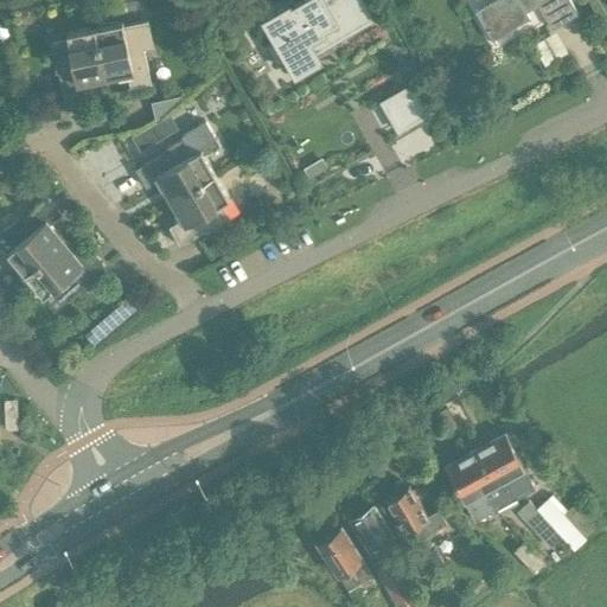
[(374,18),(362,0),(302,0),(292,7),(289,5),(264,19),(278,42),(269,45),(279,62),(286,57),(296,74),(321,59),(317,51),(330,43),(331,44),(332,43),(331,43),(374,18)]
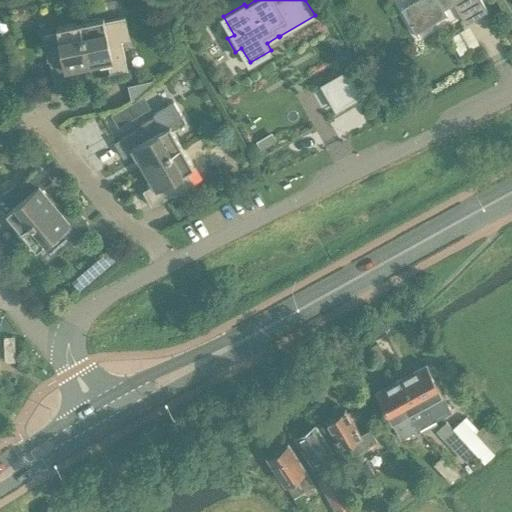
[(417,0),(401,9),(416,34),(447,15),(442,7),(452,0),(466,23),(488,11),(481,0),(417,0)]
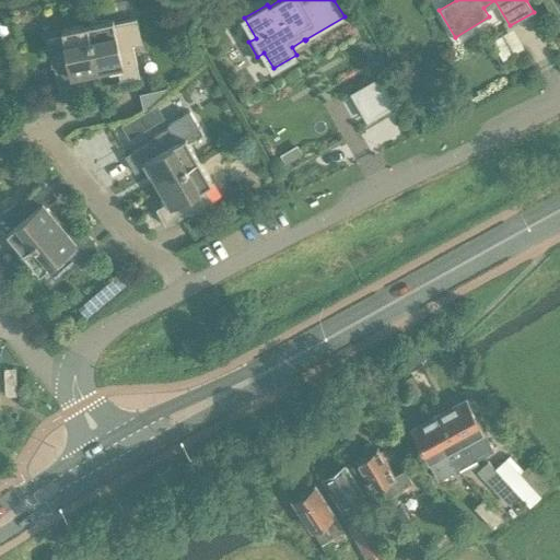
[(114,19),(88,24),(97,72),(100,72),(98,70),(118,67),(120,80),(140,77),(133,45),(142,43),(137,19),(115,24),(114,19)]
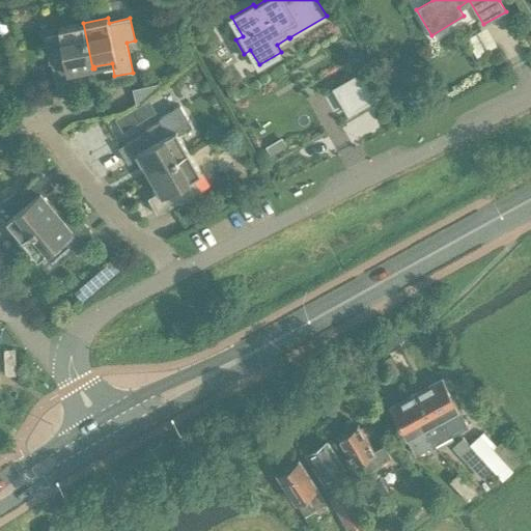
[(92,68),(83,23),(59,28),(60,34),(45,37),(48,55),(50,55),(57,88),(76,84),(73,71),(90,67),(91,70),(92,68)]
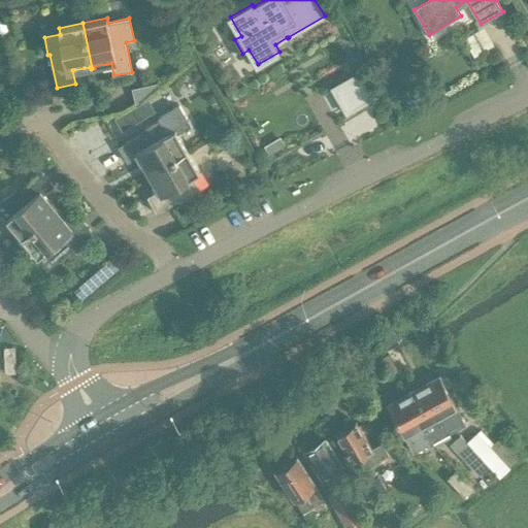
[(358,73),(332,88),(348,113),(372,99),(358,73)]
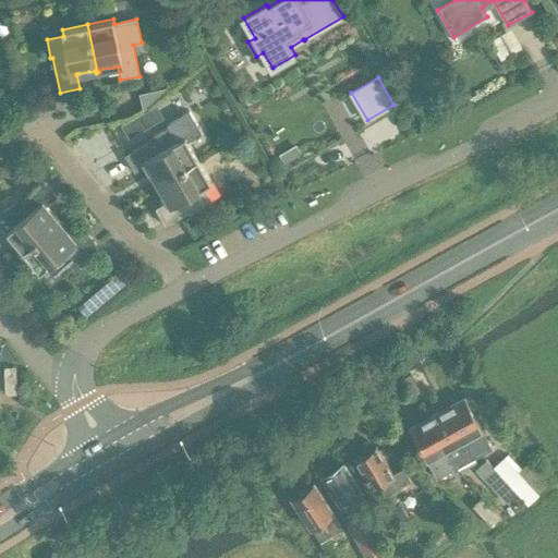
[(138,93),(143,109),(166,92),(165,87),(138,93)]
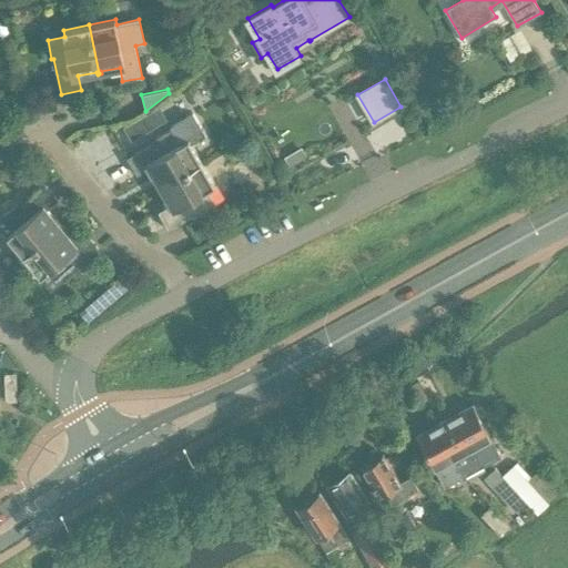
[(166,119),(160,107),(123,127),(131,140),(166,119)]
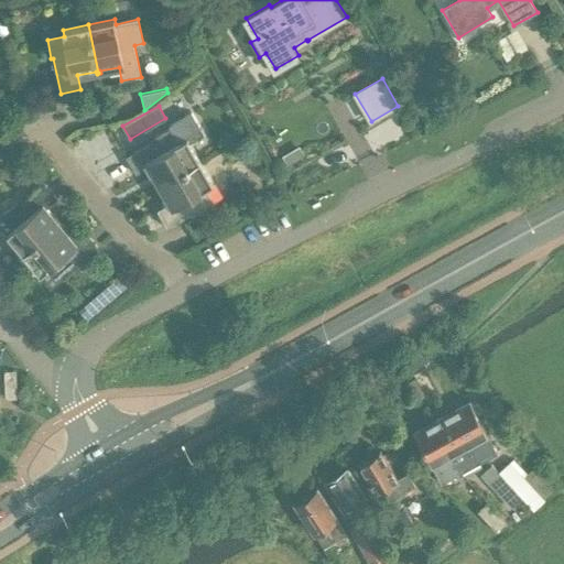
[(156,184),(158,185),(201,160),(190,142),(205,133),(192,111),(170,125),(171,127),(154,137),(155,139),(127,156),(137,173),(149,166),(159,183),(156,184)]
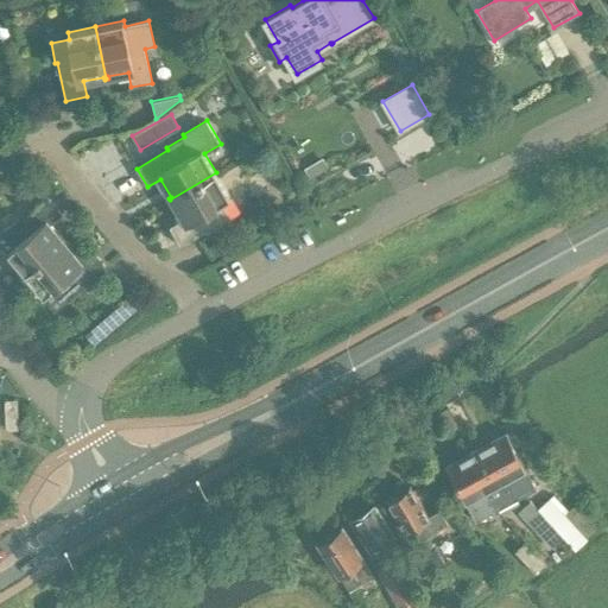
[(216,172),(170,200),(171,202),(173,201),(184,219),(170,226),(181,245),(213,226),(214,228),(232,219),(222,202),(230,197),(216,172)]
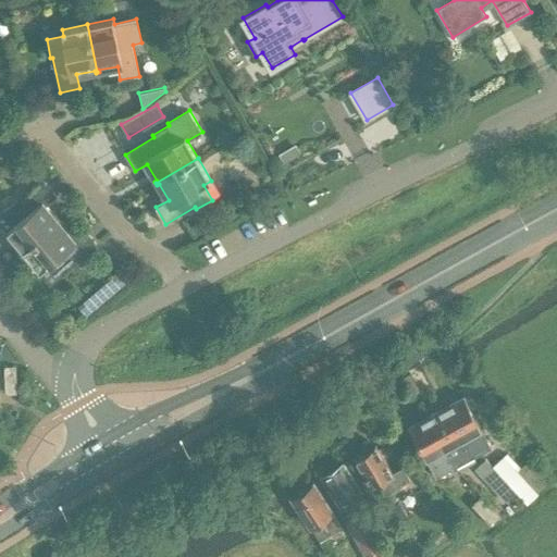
[(7,231),(23,250),(61,219),(60,218),(59,219),(46,205),(58,195),(45,181),(19,201),(17,199),(3,211),(13,224),(7,231)]
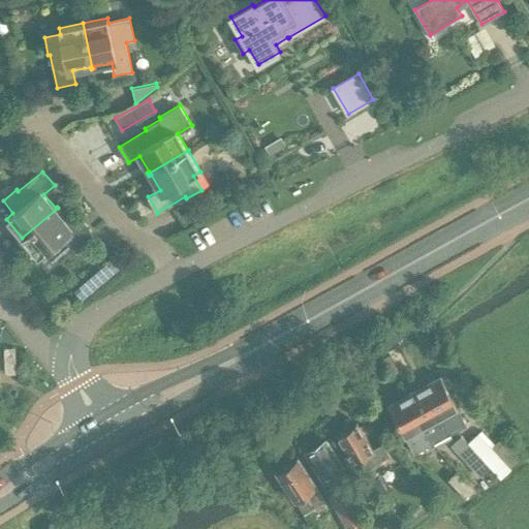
[(58,208),(22,238),(38,257),(44,251),(55,263),(68,252),(67,250),(92,230),(80,216),(69,224),(58,211),(59,210),(58,208)]
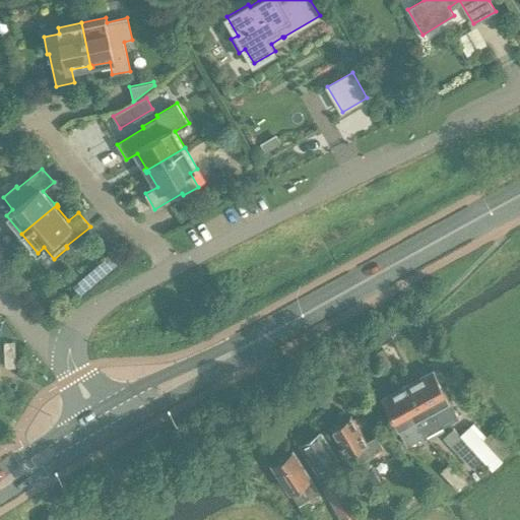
[(4,341),(5,367),(15,367),(14,341),(4,341)]
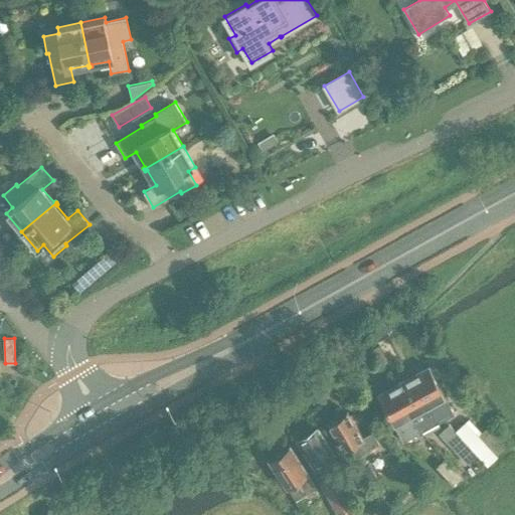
[(411,375),(437,422),(455,413),(428,366),(411,375)]
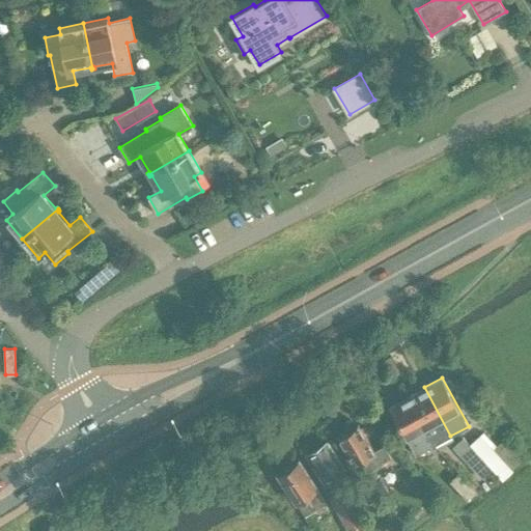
[(407,396),(434,445),(450,436),(424,387),(407,396)]
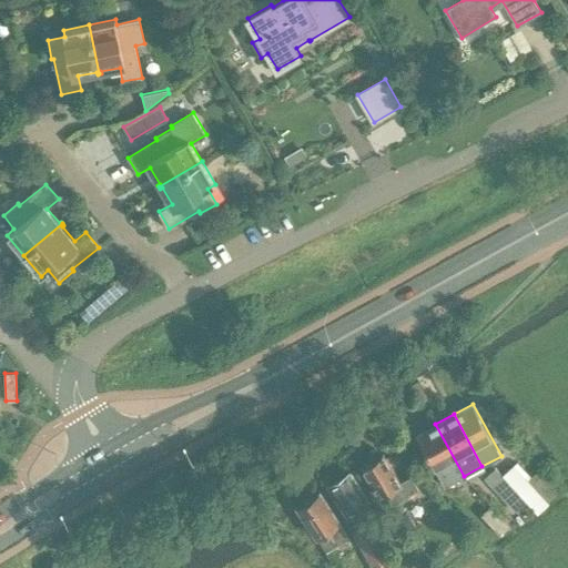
[(445,486),(464,476),(435,424),(416,435),(445,486)]
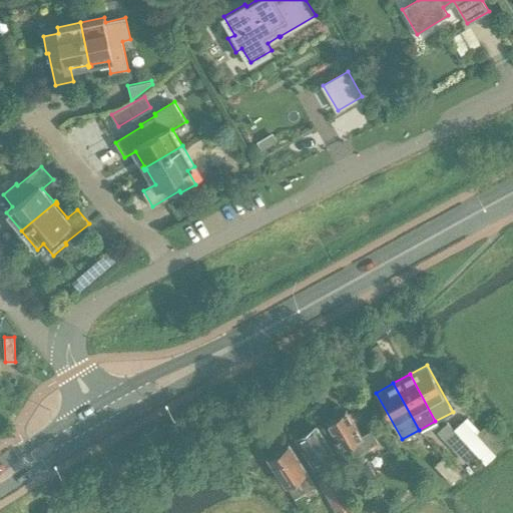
[(346,410),(327,421),(343,448),(348,446),(354,455),(378,441),(372,431),(371,430),(361,435),(346,410)]
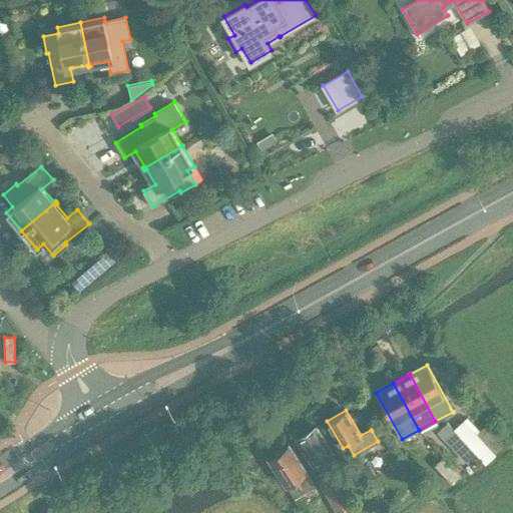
[(454,430),(466,445),(468,444),(483,461),(493,453),(494,454),(505,442),(489,424),(480,432),(467,418),(464,421),(454,430)]
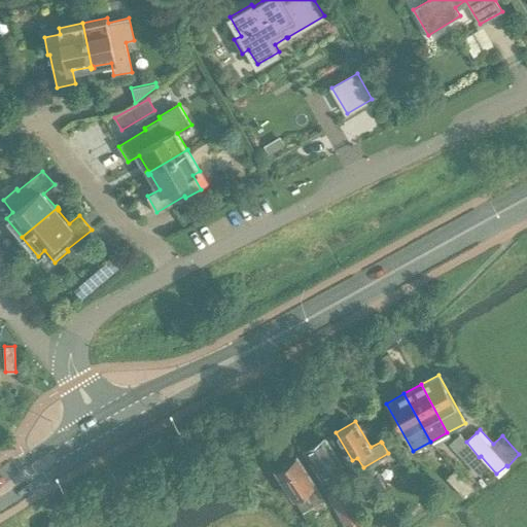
[(458,434),(449,444),(468,466),(479,457),(466,442),(458,434)]
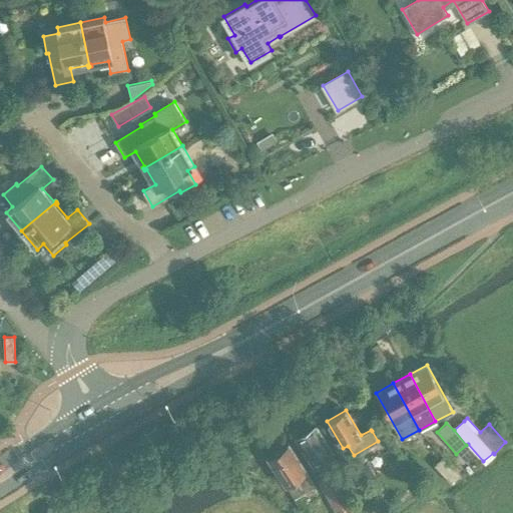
[(317,477),(328,469),(339,463),(333,454),(316,427),(296,440),(313,466),(311,467),(317,477)]
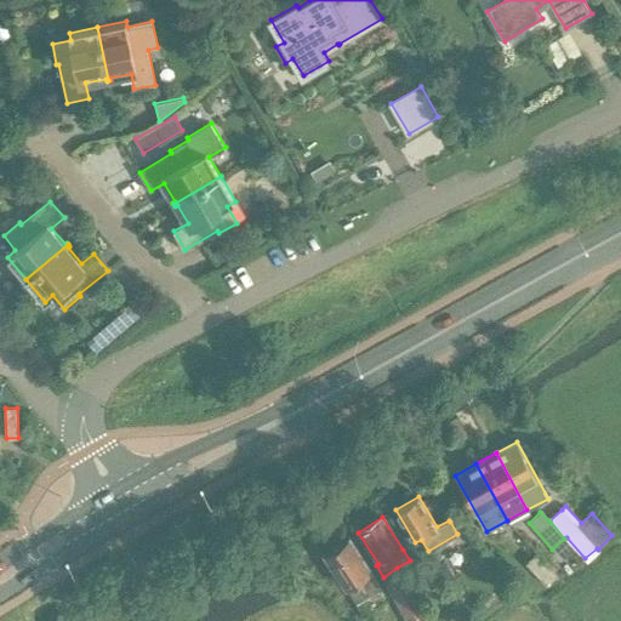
[(324,553),(346,588),(357,604),(382,587),(371,571),(349,537),(324,553)]
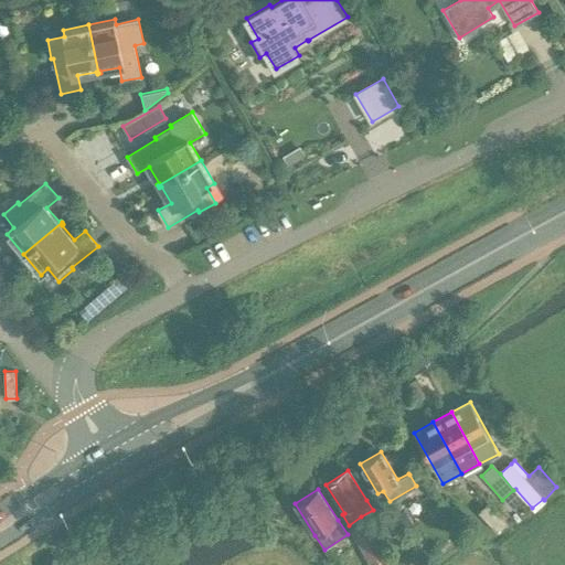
[(478,512),(498,533),(508,524),(488,503),(478,512)]
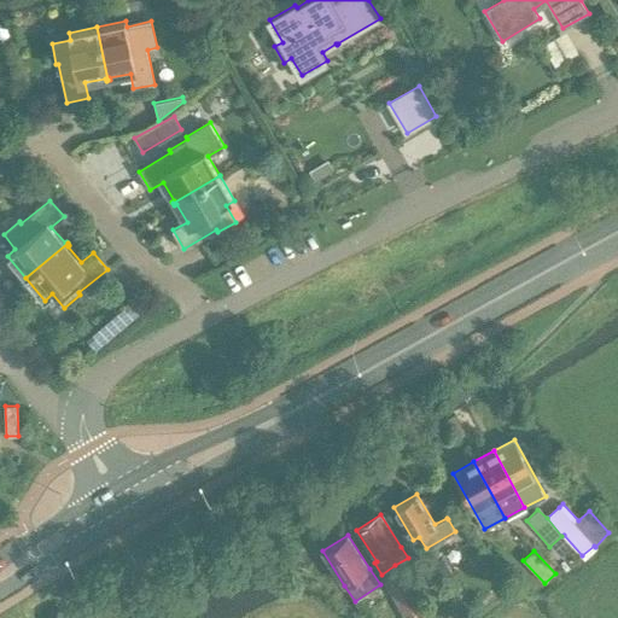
[(424,617),(429,616),(401,569),(384,578),(406,617),(424,617)]
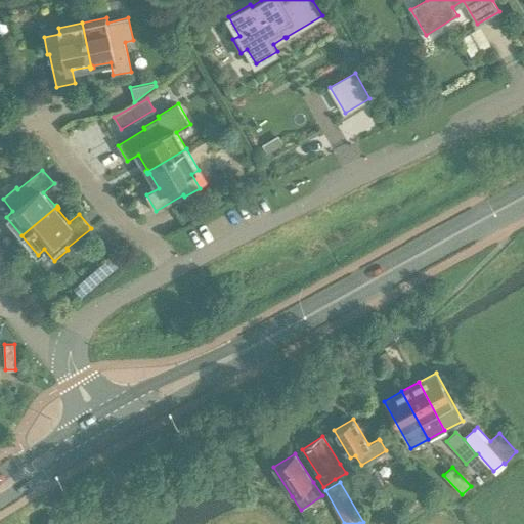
[(103,523),(130,523),(127,521),(119,517),(111,512),(103,523)]
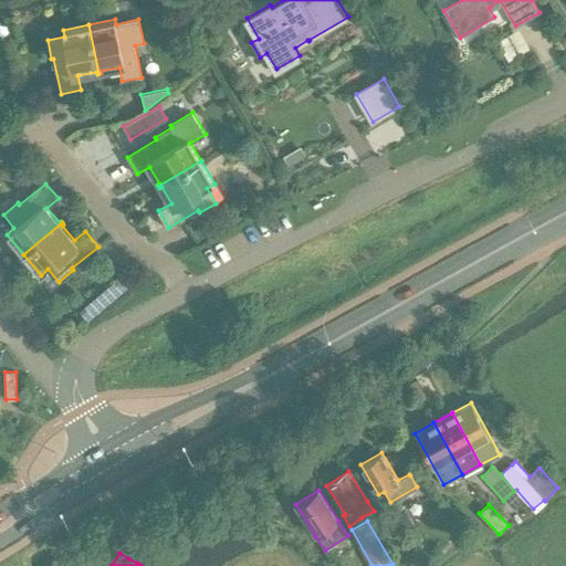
[(50,565),(83,565),(76,563),(74,565),(73,565),(55,556),(50,565)]
